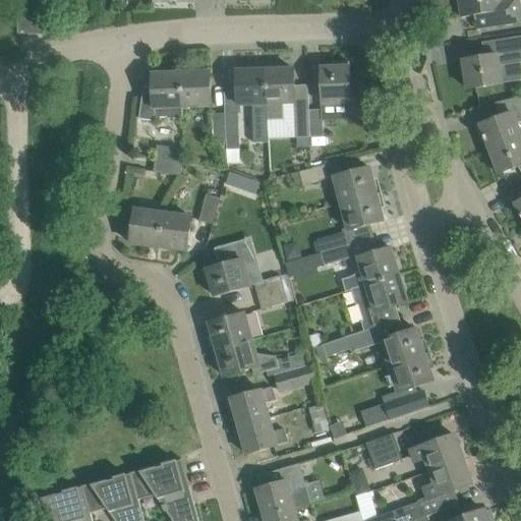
[(458,0),(461,18),(485,14),(487,27),(520,22),(520,15),(518,0),(458,0)]
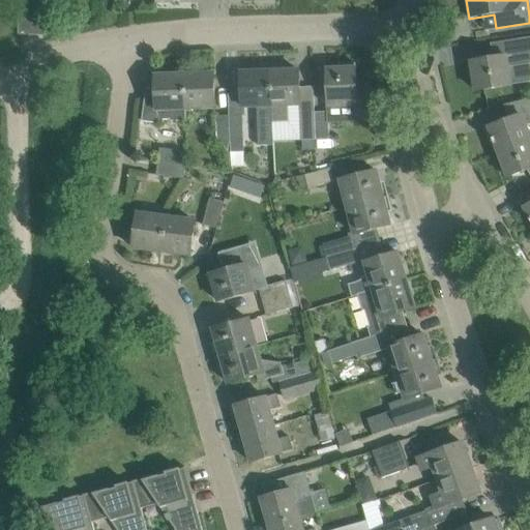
[(18,35),(46,35),(46,20),(19,19),(18,35)]
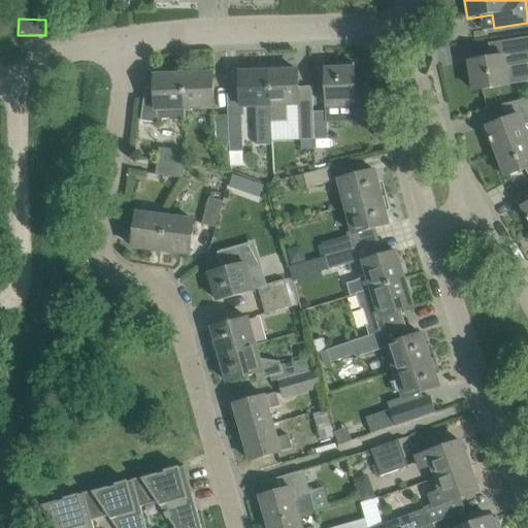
[(527,67),(527,65),(527,64),(527,36),(495,40),(497,58),(470,61),(473,91),(509,87),(527,83),(527,67)]
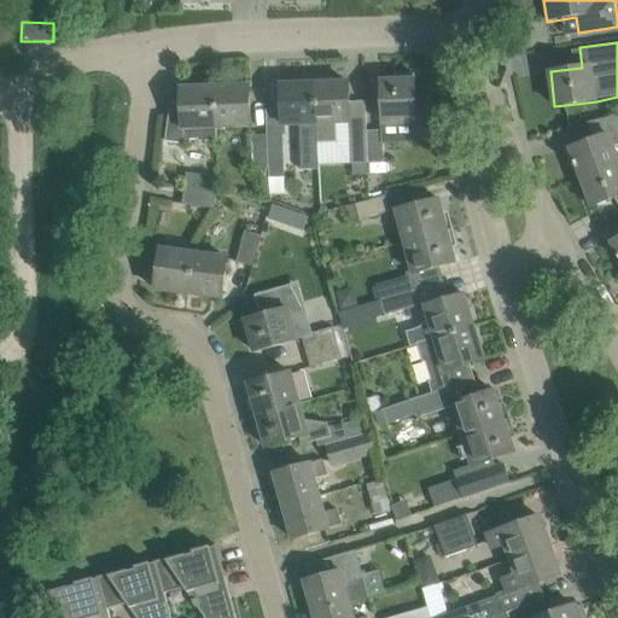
[(396,81),(380,81),(383,124),(415,123),(417,135),(433,134),(432,100),(415,100),(414,80),(414,74),(396,75),(396,81)]
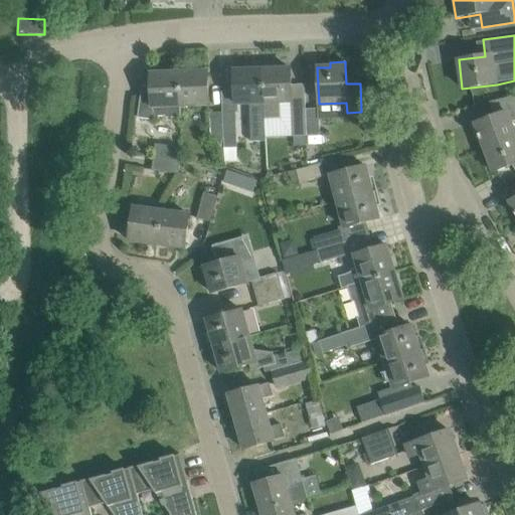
[(264,103),(265,115),(265,119),(280,119),(280,103),(292,102),(291,68),(278,69),(278,63),(262,64),(264,103)]
